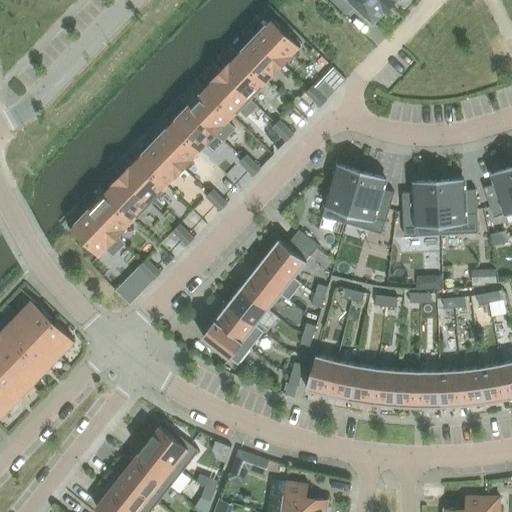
[(391,6),(385,0),(332,0),(347,14),(356,5),(377,25),(386,16),(383,13),(385,11),(386,11),(391,6)]
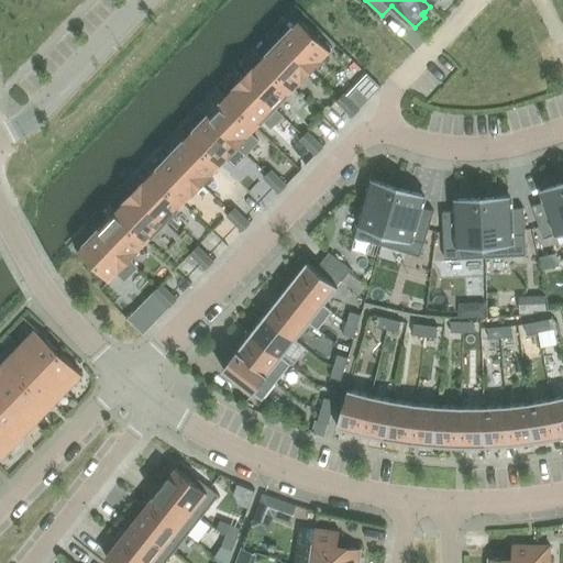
[(280,40),(313,72),(332,52),(299,21),(280,40)]
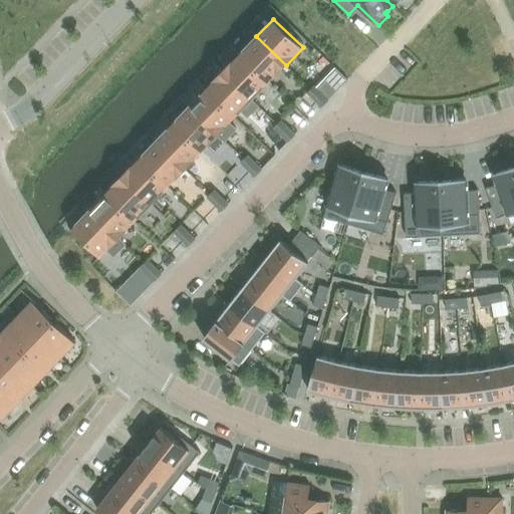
[(269,82),(286,65),(256,36),(239,53),(269,82)]
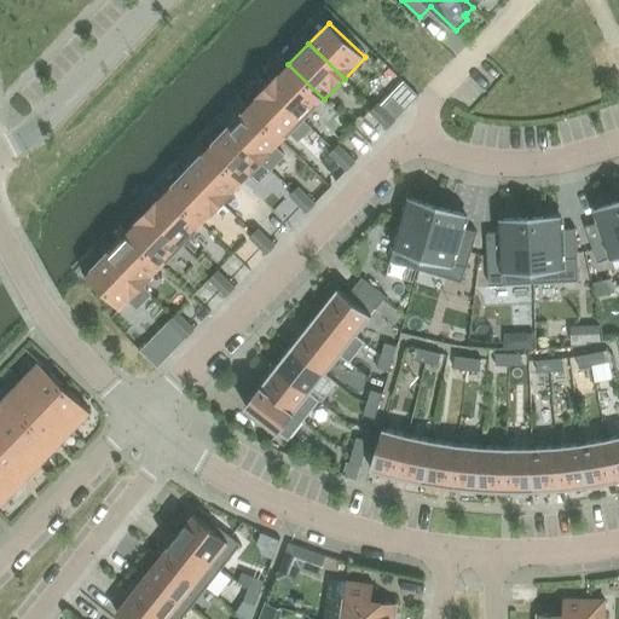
[(267,86),(304,120),(324,99),(288,64),(267,86)]
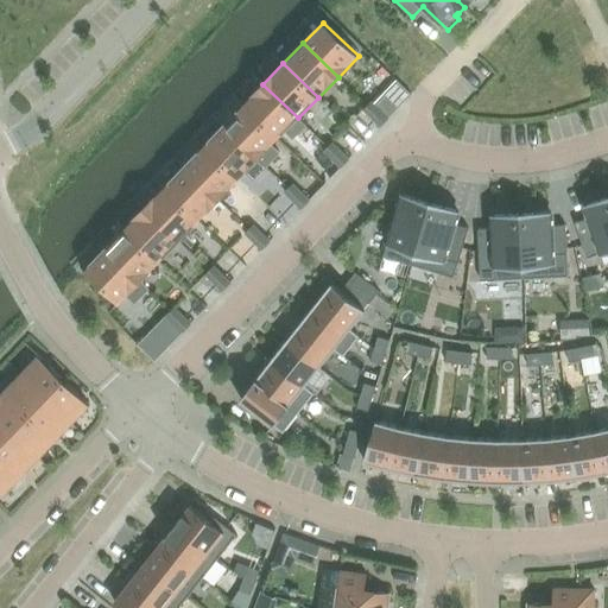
[(263,84),(244,105),(279,139),(285,132),(293,139),(306,126),(298,118),(263,84)]
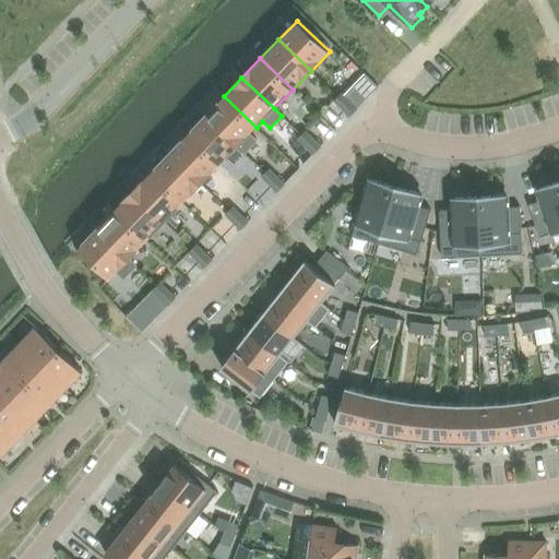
[(342,94),(334,102),(343,109),(351,102),(342,94)]
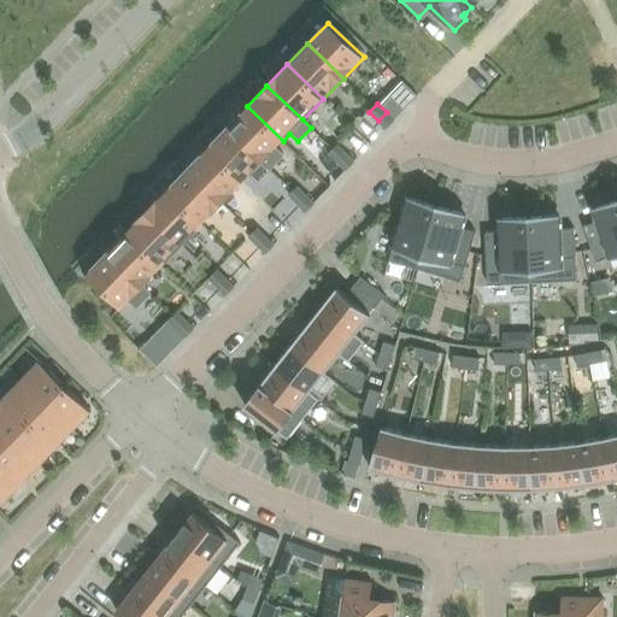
[(247,106),(227,127),(271,170),(285,156),(276,148),(283,141),(247,106)]
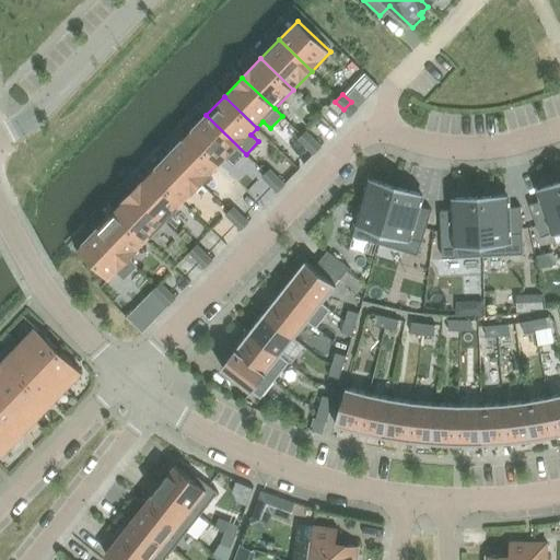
[(343,109),(351,117),(359,109),(351,102),(343,109)]
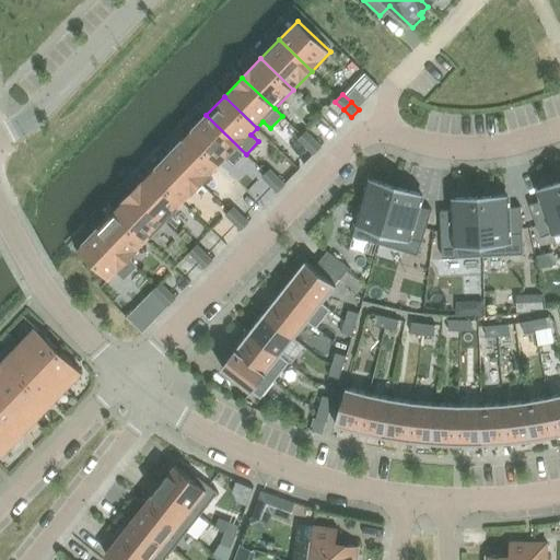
[(246,154),(206,115),(187,135),(220,165),(226,159),(234,166),(246,154)]
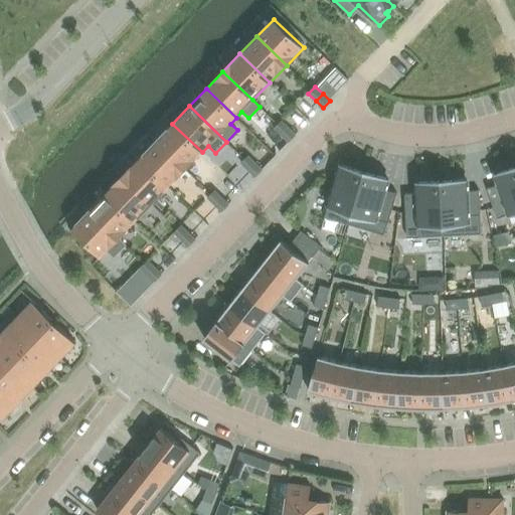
[(282,136),(289,129),(282,122),(275,129),(282,136)]
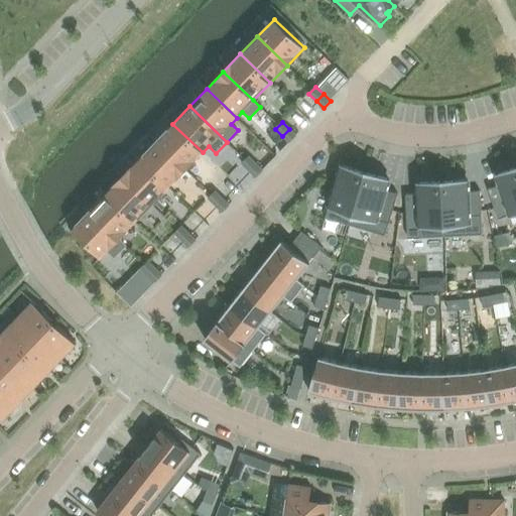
[(185,170),(203,152),(172,124),(156,141),(185,170)]
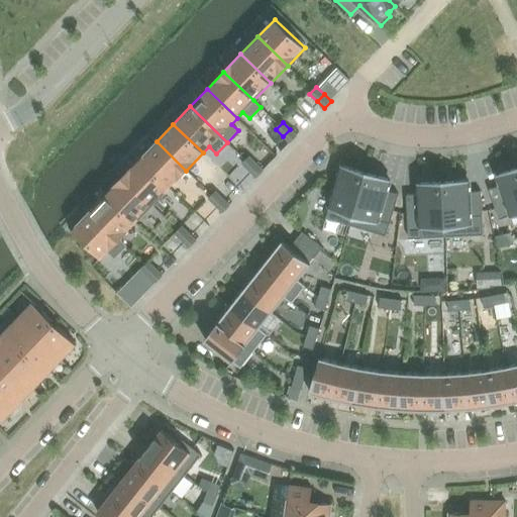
[(283,136),(291,143),(297,136),(290,129),(283,136)]
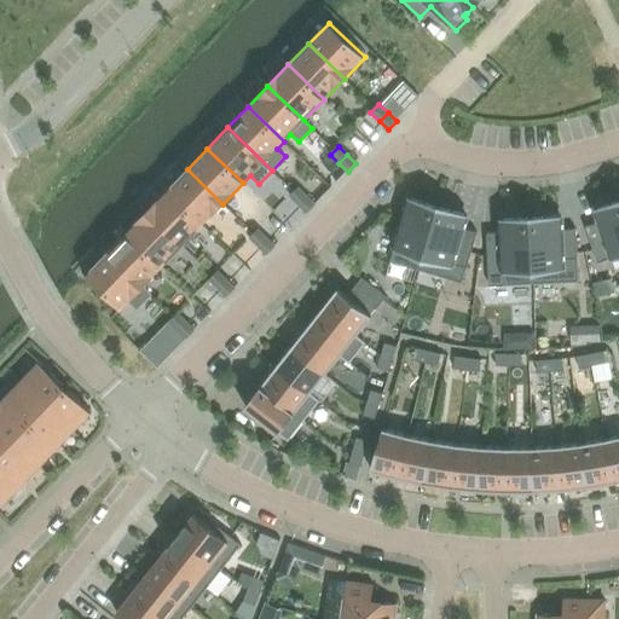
[(167,190),(203,225),(223,204),(187,169),(167,190)]
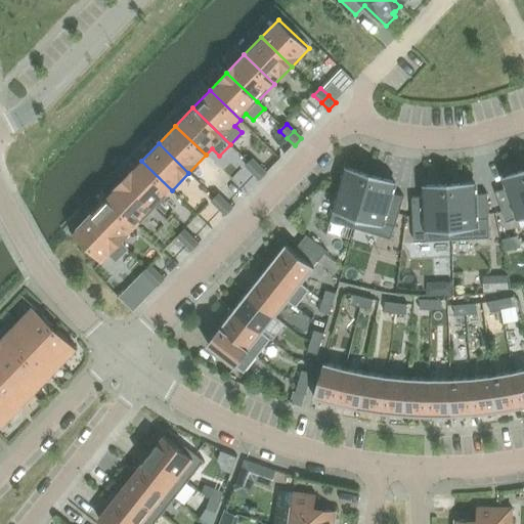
[(253,173),(260,166),(253,159),(246,166),(253,173)]
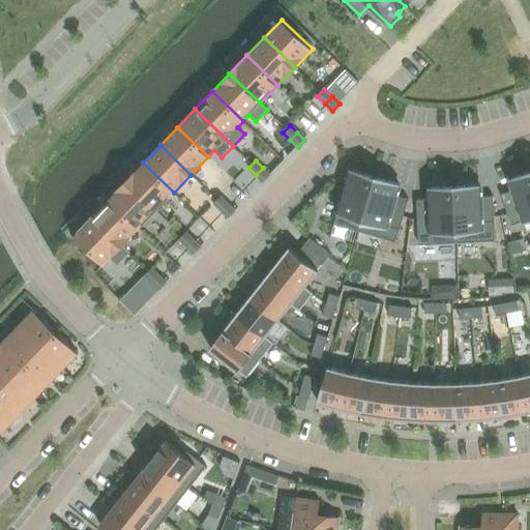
[(156,210),(174,193),(143,163),(125,180),(156,210)]
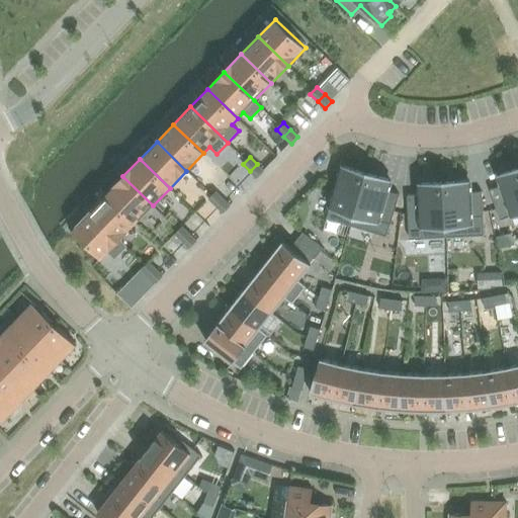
[(236,163),(229,173),(241,181),(247,170),(236,163)]
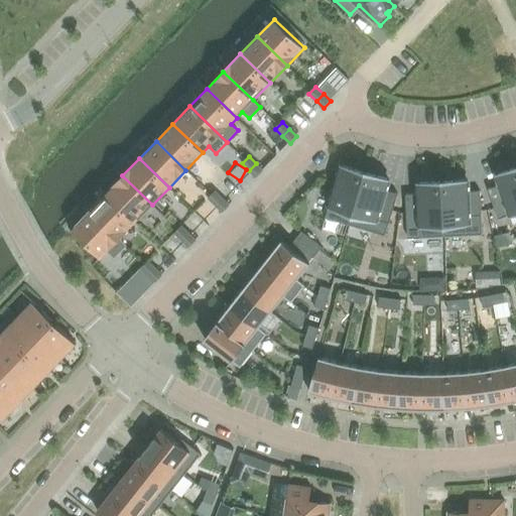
[(249,170),(256,177),(263,170),(256,163),(249,170)]
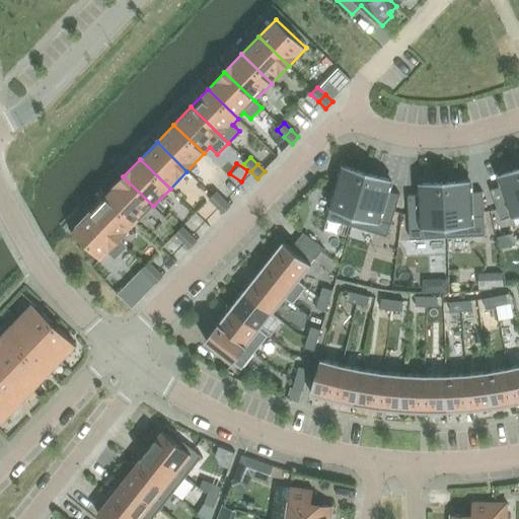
[(344,167),(339,184),(328,219),(353,226),(366,179),(368,174),(344,167)]
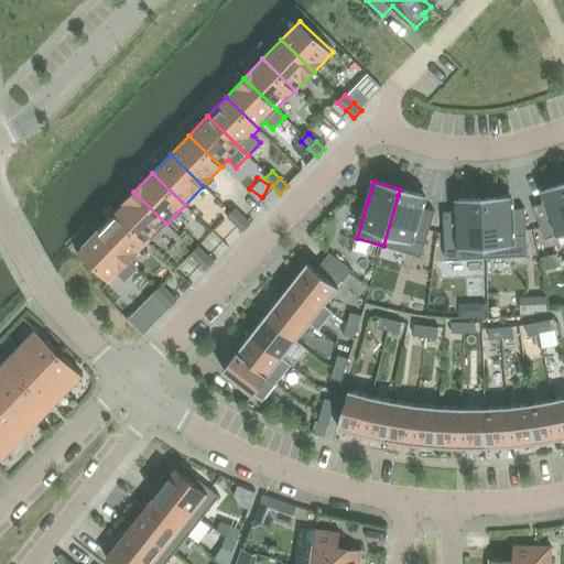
[(563,232),(563,184),(543,192),(546,203),(533,207),(545,239),(563,232)]
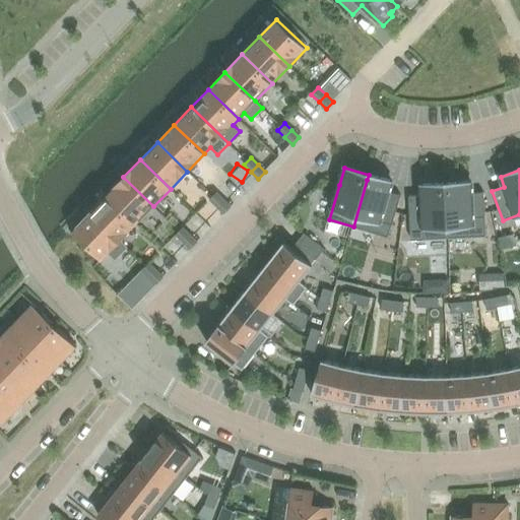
[(369,175),(367,180),(353,226),(389,237),(401,195),(389,192),(392,182),(369,175)]
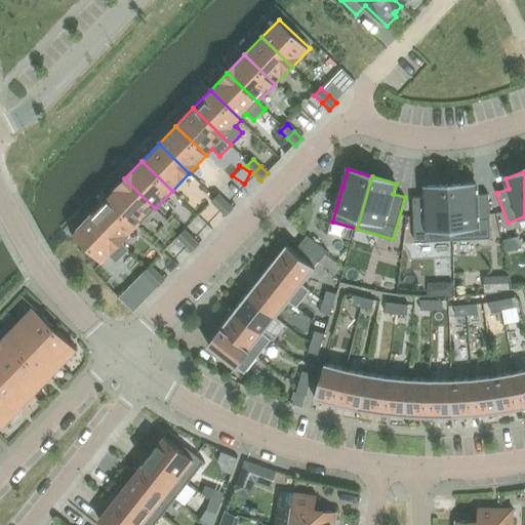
[(108,197),(137,226),(155,208),(124,178),(108,197)]
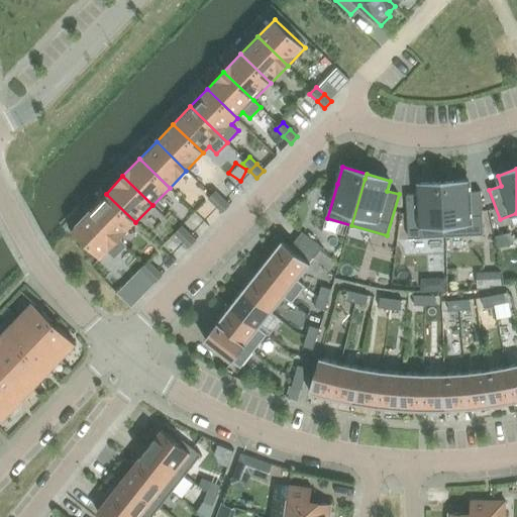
[(469,182),(443,183),(446,237),(484,235),(482,192),(470,192),(469,182)]
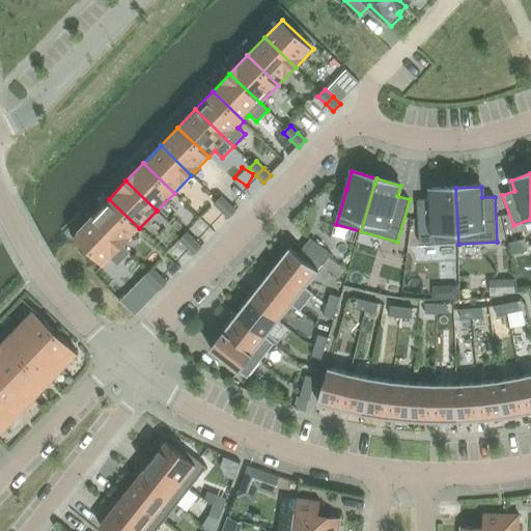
[(455,188),(430,189),(430,200),(418,201),(420,246),(458,244),(455,188)]
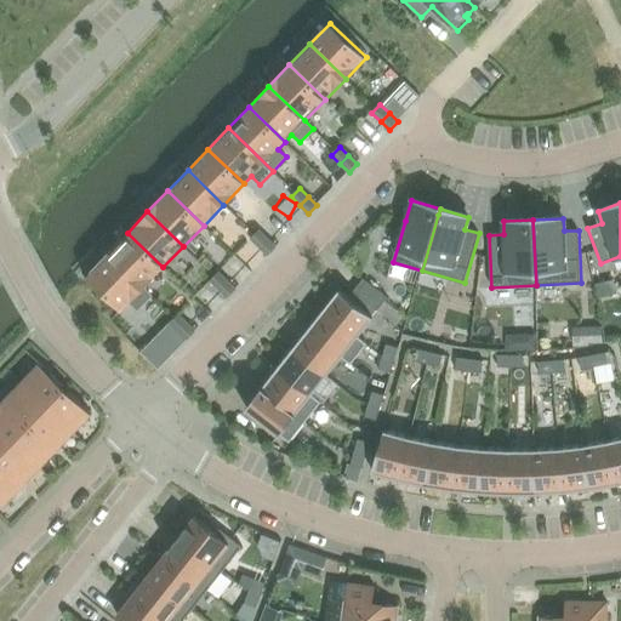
[(258,231),(250,239),(260,248),(268,239),(258,231)]
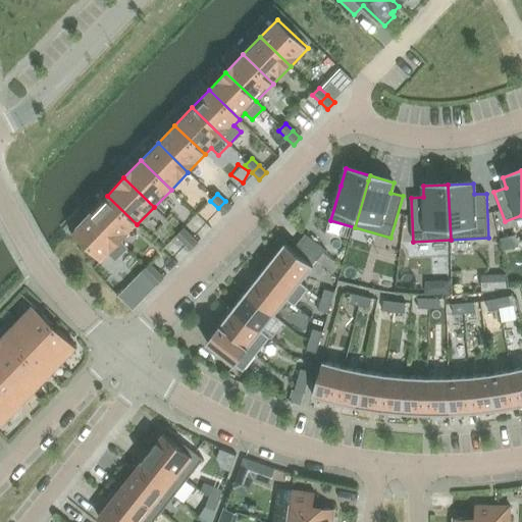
[(120,242),(137,224),(107,196),(90,212),(87,209),(87,210),(127,249),(120,242)]
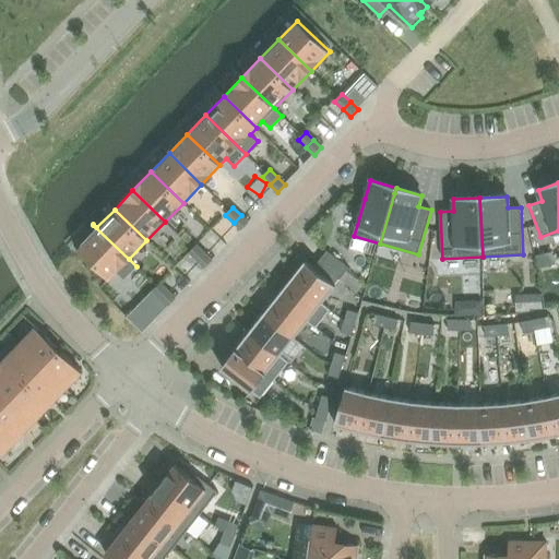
[(234,223),(241,230),(249,223),(241,215),(234,223)]
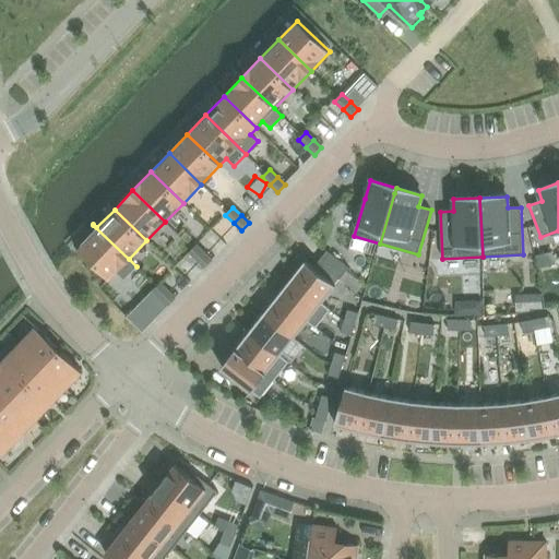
[(93,225),(73,245),(109,280),(117,272),(125,280),(137,266),(93,225)]
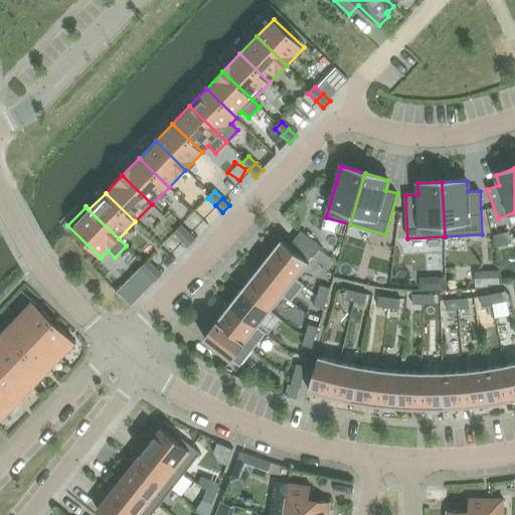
[(181,225),(174,232),(181,239),(188,232),(181,225)]
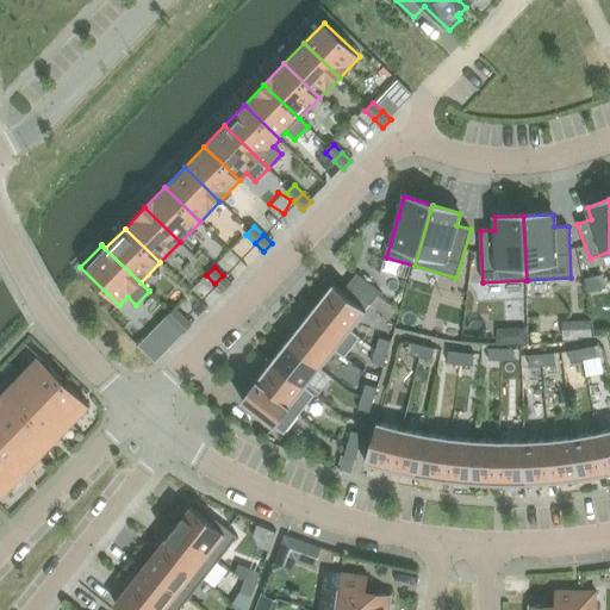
[(358,274),(346,288),(371,306),(381,292),(358,274)]
